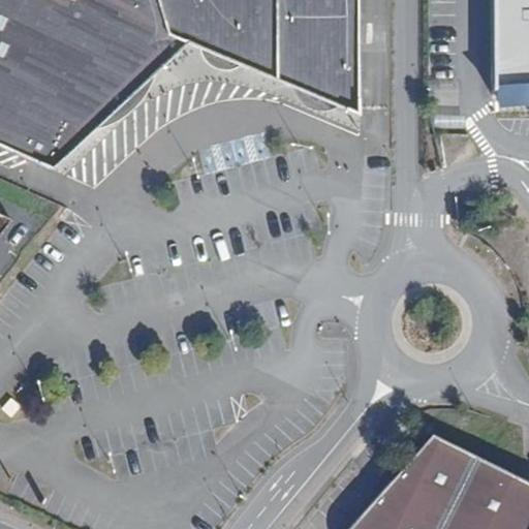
[(276,79),(275,0),(0,0),(0,152),(47,175),(186,41),(276,79)]
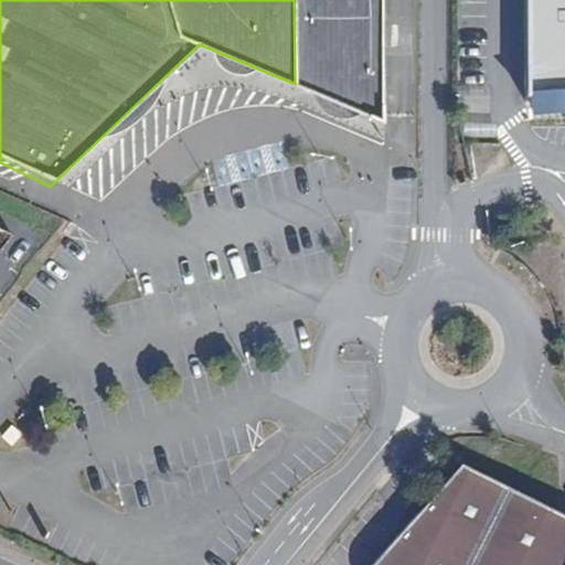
[(294,0),(295,84),(384,123),(382,0),(294,0)]
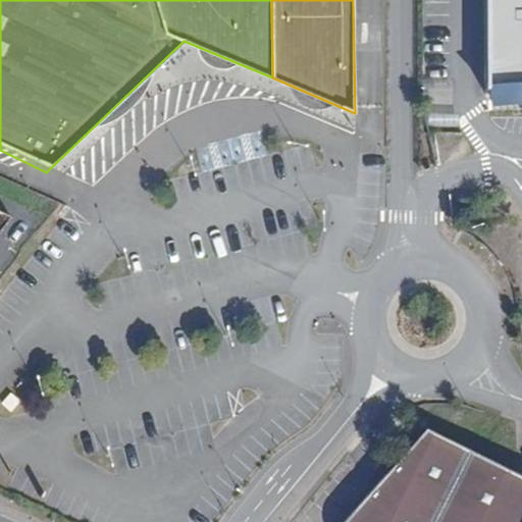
[(521,0),(484,0),(484,96),(521,96),(521,0)]
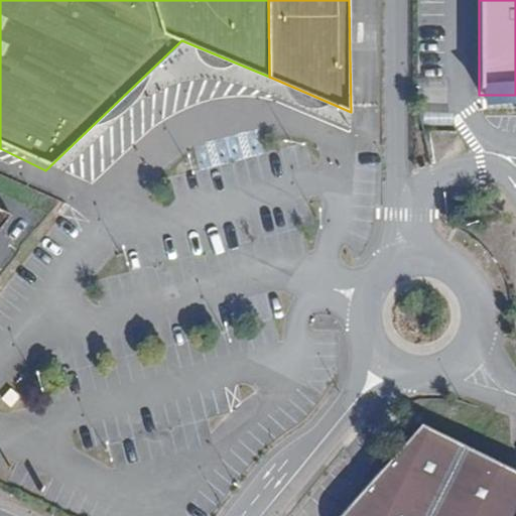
[(0,228),(10,215),(0,211),(0,228)]
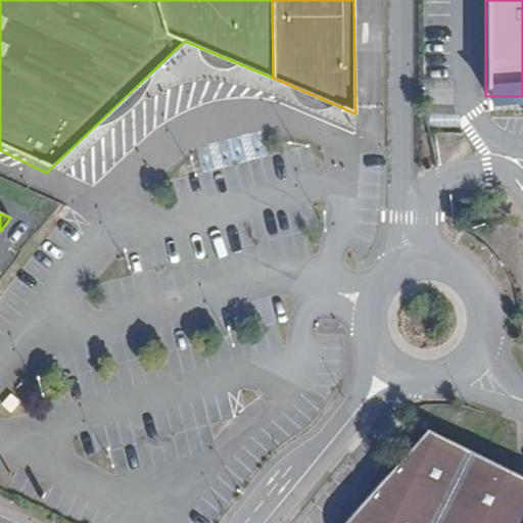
[(522,522),(522,478),(470,453),(426,430),(343,522),(522,522)]
